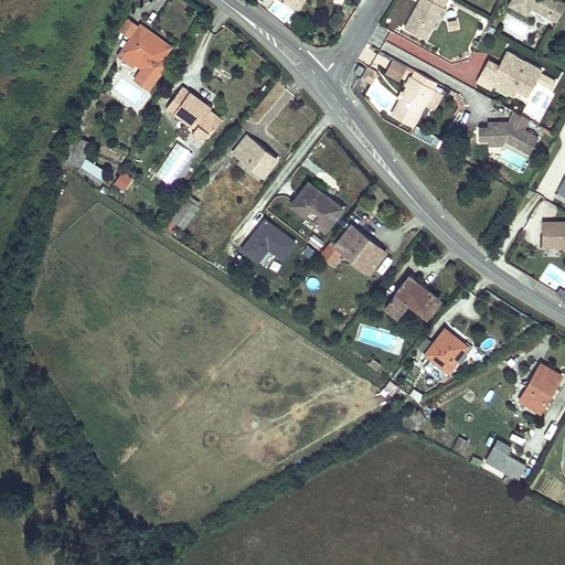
[(297,0),(294,7),(299,10),(304,0),(297,0)]
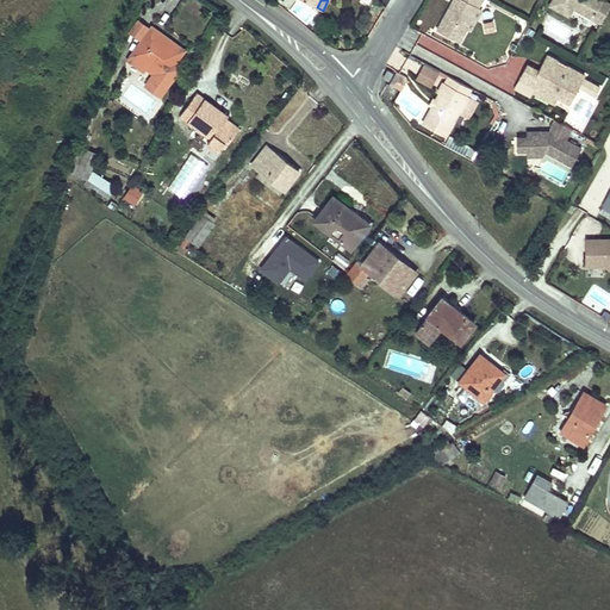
[(481,0),(455,0),(453,5),(456,6),(453,13),(450,11),(439,31),(460,42),(467,27),(478,8),(481,0)]
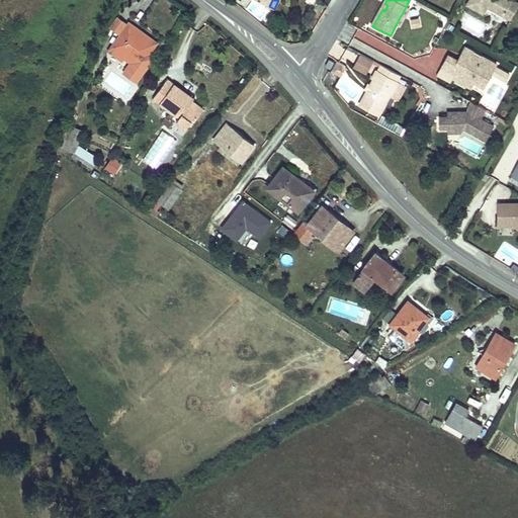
[(511,20),(517,6),(517,3),(512,0),(469,0),(466,5),(483,14),(487,7),(511,20)]
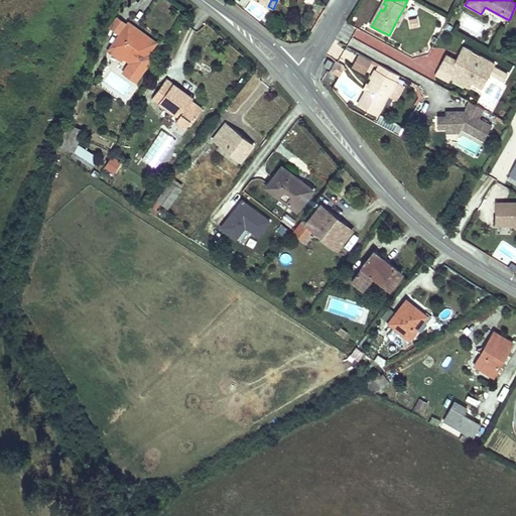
[(399,25),(407,9),(404,7),(395,23),(399,25)]
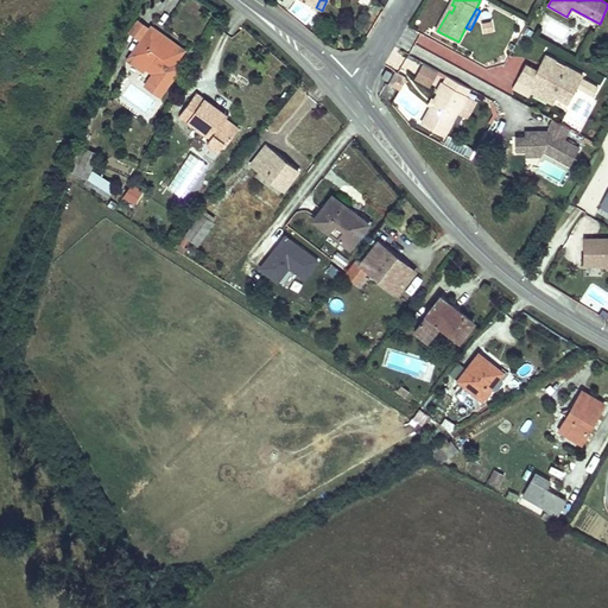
[(141,40),(150,29),(137,19),(128,31),(141,40)]
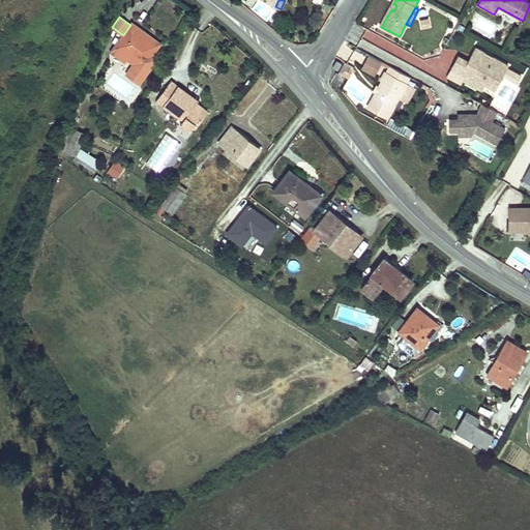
[(429,20),(421,21),(422,29),(430,28),(429,20)]
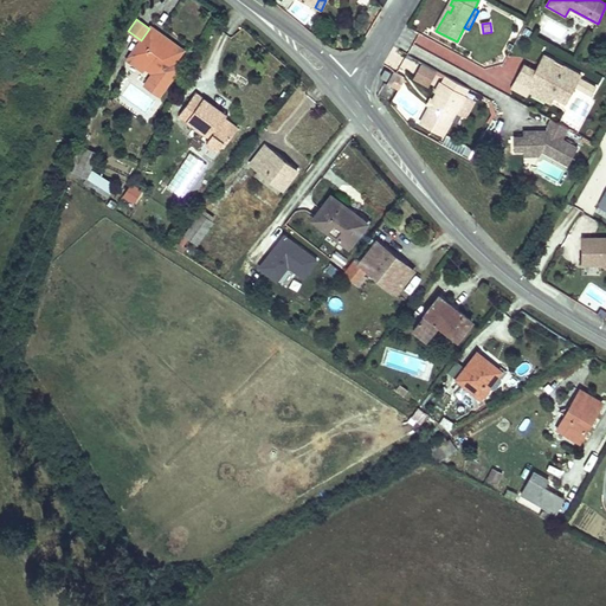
[(180,56),(163,44),(168,38),(152,26),(149,28),(141,40),(134,51),(149,62),(146,68),(153,73),(144,85),(160,96),(180,68),(174,63),(180,56)]
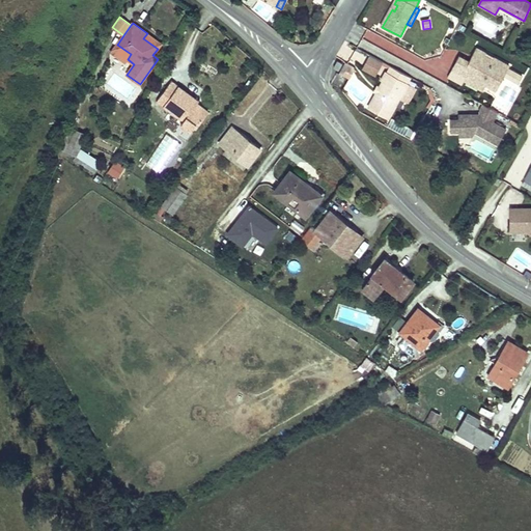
[(161,44),(147,33),(143,38),(158,49),(161,44)]
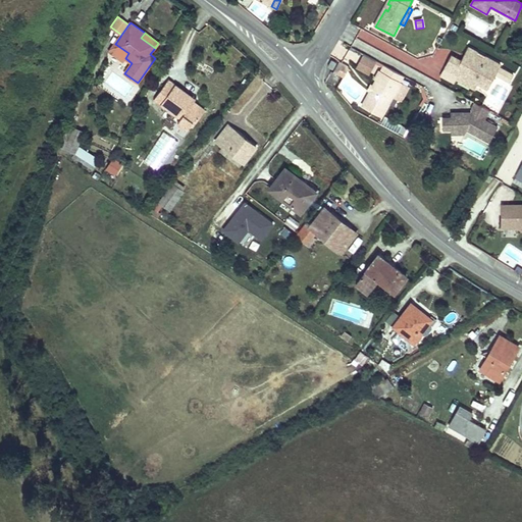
[(128,53),(115,44),(111,48),(112,49),(109,53),(122,62),(125,58),(128,53)]
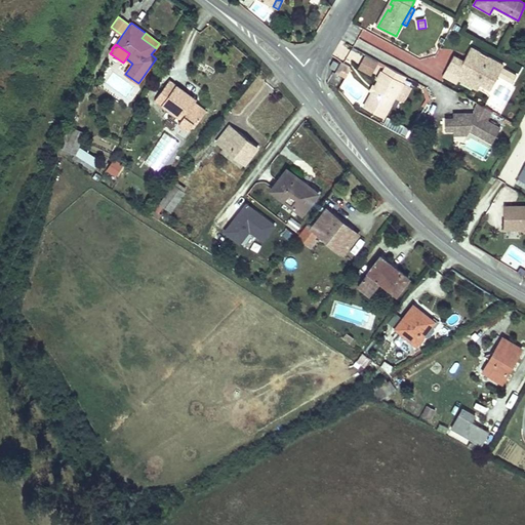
[(480,83),(490,89),(498,75),(502,68),(503,66),(488,56),(487,58),(479,54),(481,52),(472,47),(463,61),(454,55),(447,68),(460,75),(458,79),(477,89),(480,83)]
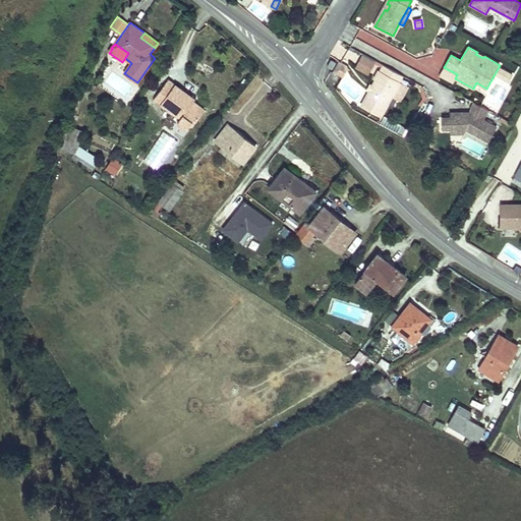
[(367,74),(373,61),(362,55),(356,68),(367,74)]
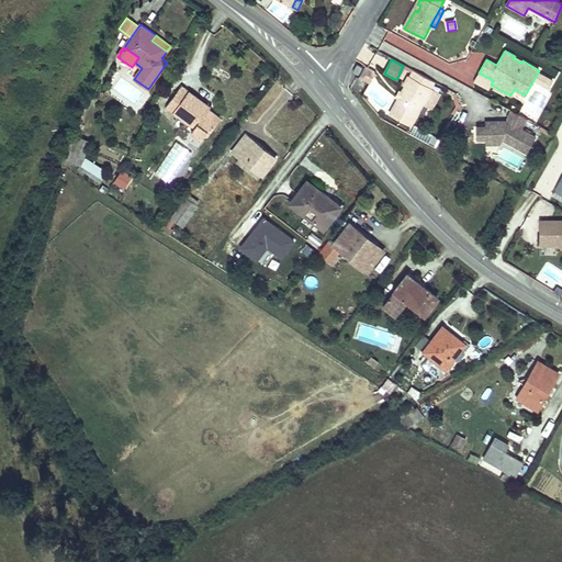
[(430,88),(434,81),(413,70),(390,114),(411,125),(423,102),(430,88)]
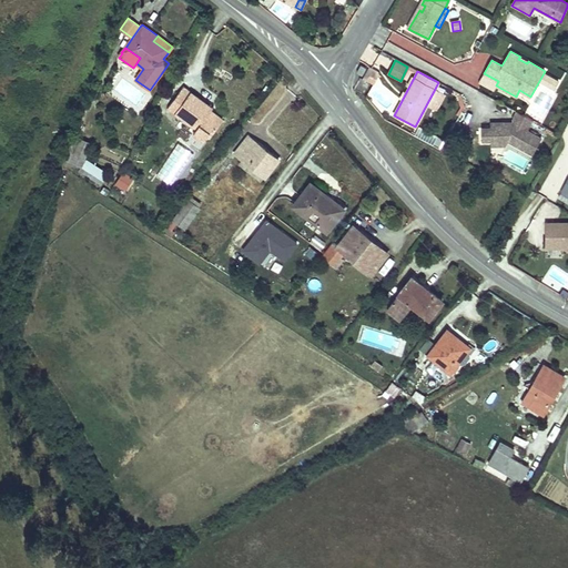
[(498,81),(484,73),(479,81),(494,89),(496,85),(498,81)]
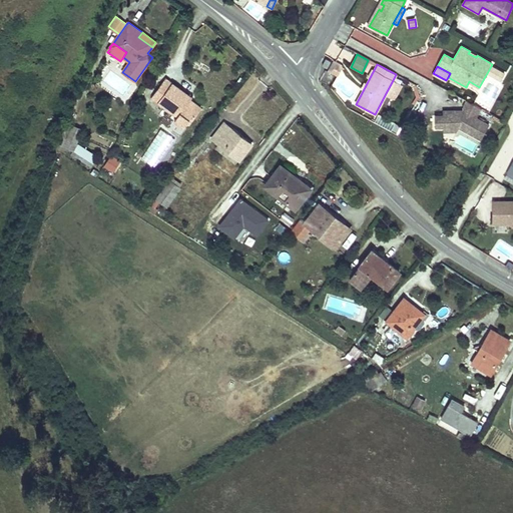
[(505,74),(491,66),(487,73),(501,80),(505,74)]
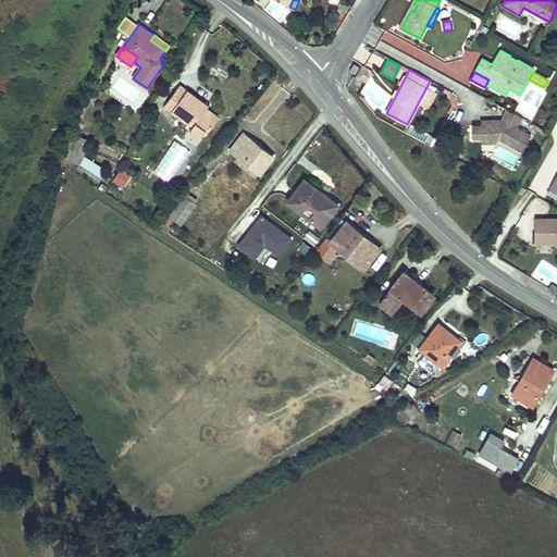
[(182,97),(186,90),(180,86),(175,93),(182,97)]
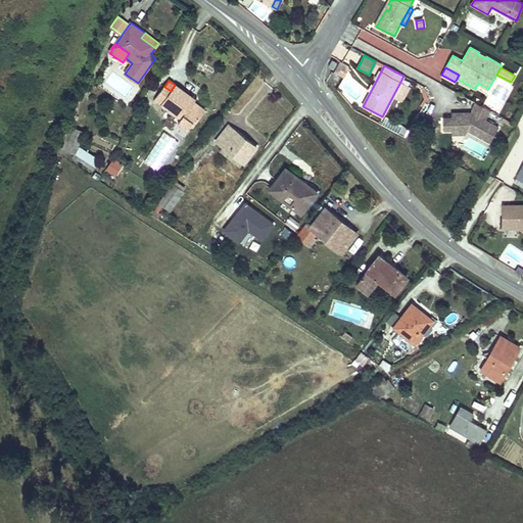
[(409,86),(400,82),(393,95),(401,100),(409,86)]
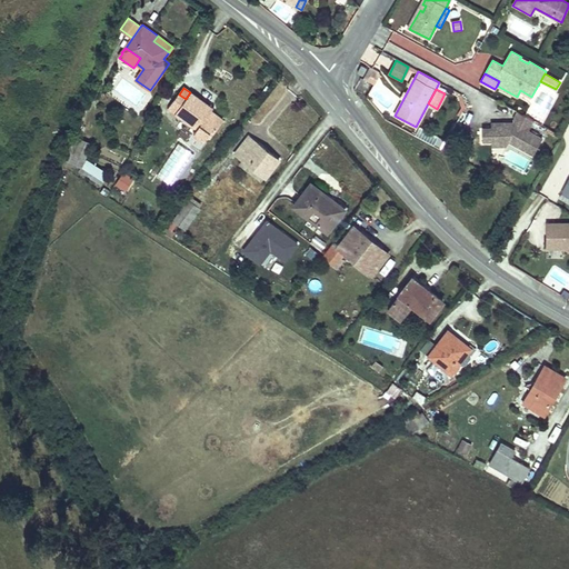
[(223,120),(210,110),(209,112),(206,110),(209,106),(190,92),(186,99),(179,95),(169,108),(197,128),(195,132),(205,140),(212,129),(216,131),(223,120)]
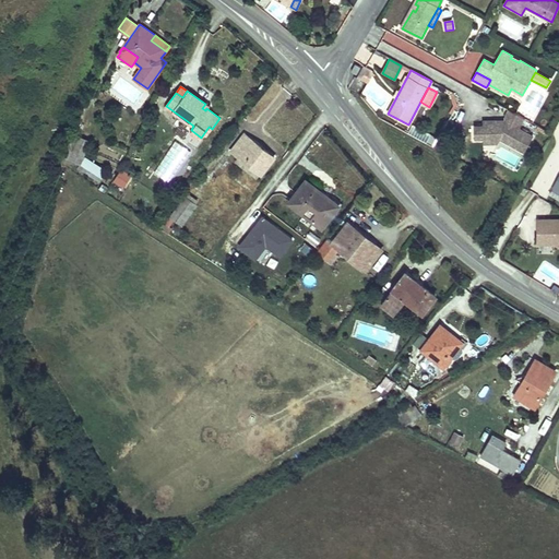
[(484,138),(496,137),(499,139),(524,152),(533,135),(519,129),(524,118),(509,110),(504,119),(504,121),(503,123),(498,123),(498,121),(483,121),(483,127),(475,127),(475,139),(484,139),(484,138)]
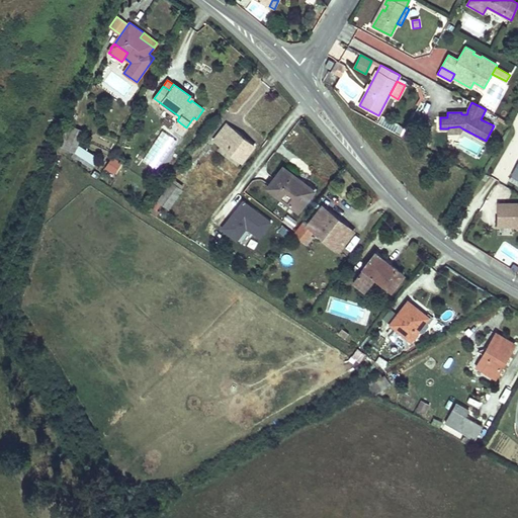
[(379,124),(402,134),(405,125),(382,116),(379,124)]
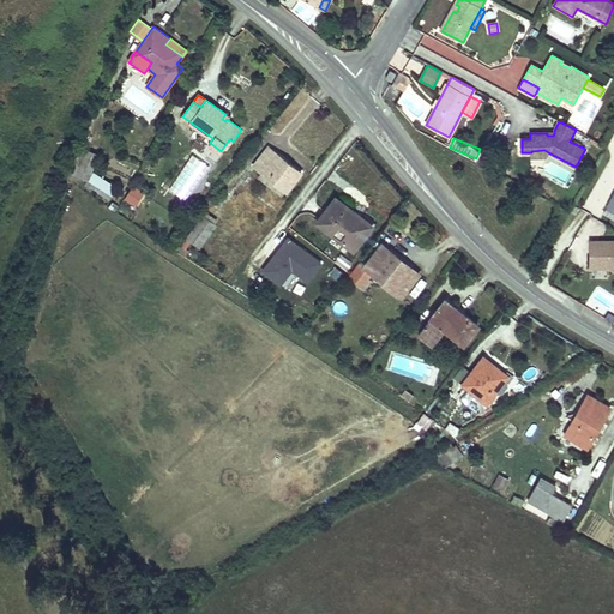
[(301,173),(269,146),(254,166),(262,172),(287,191),(301,173)]
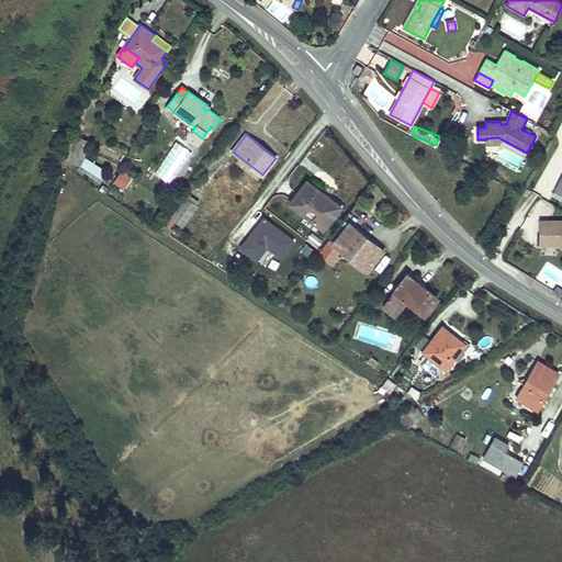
[(81,165),(90,142),(80,137),(70,159),(81,165)]
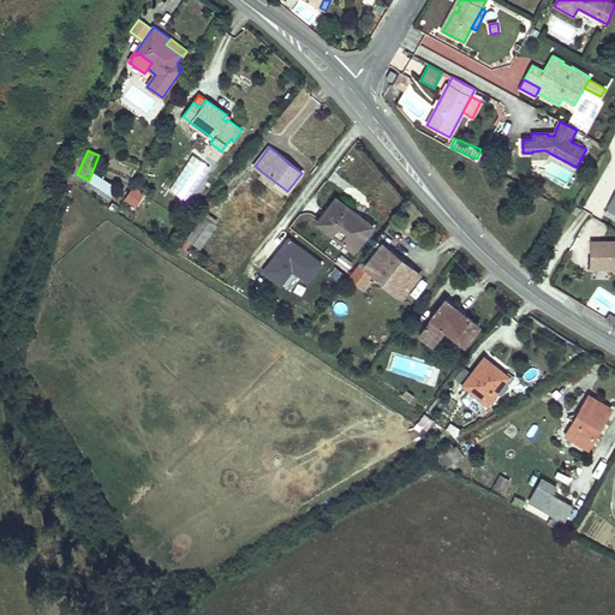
[(287,191),(262,172),(258,178),(284,197),(287,191)]
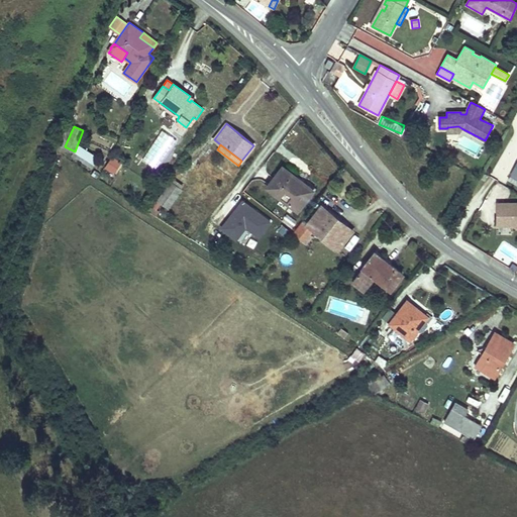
[(98,158),(79,145),(75,151),(94,165),(98,158)]
